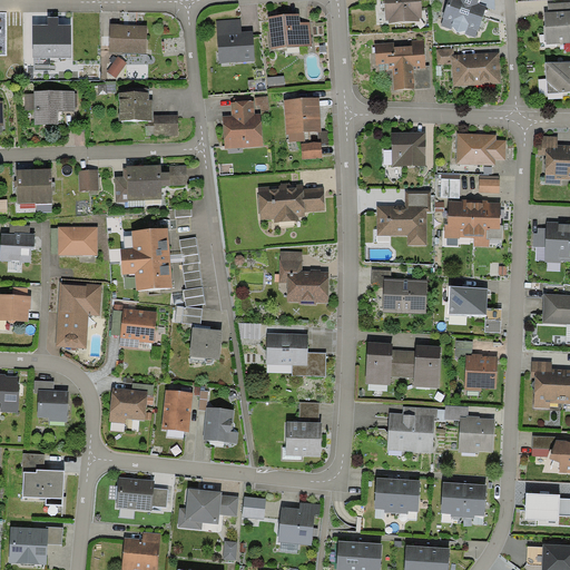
[(421,0),(385,0),(386,20),(390,20),(390,23),(420,21),(420,18),(423,18),(421,0)]
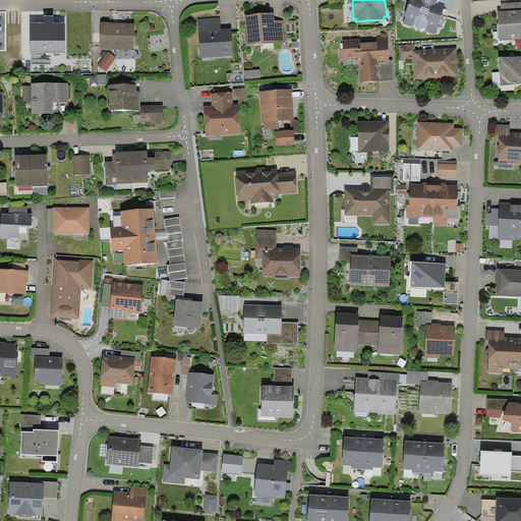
[(410,0),(405,16),(406,16),(404,23),(413,26),(414,24),(418,30),(426,27),(425,32),(435,34),(437,27),(438,27),(445,6),(445,5),(437,2),(437,0),(410,0)]
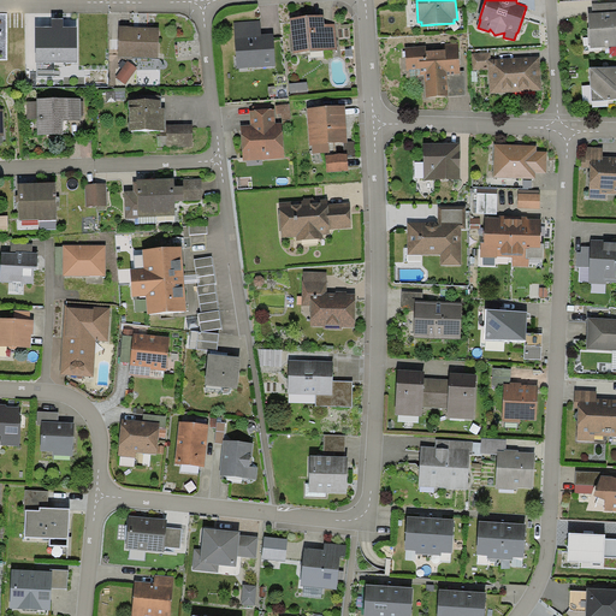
[(516,0),(516,3),(526,6),(526,7),(535,11),(534,0),(516,0)]
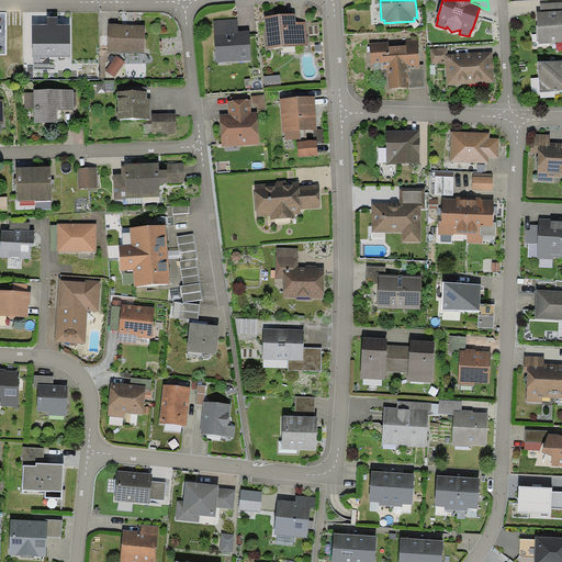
[(561,1),(540,3),(541,11),(561,10),(561,1)]
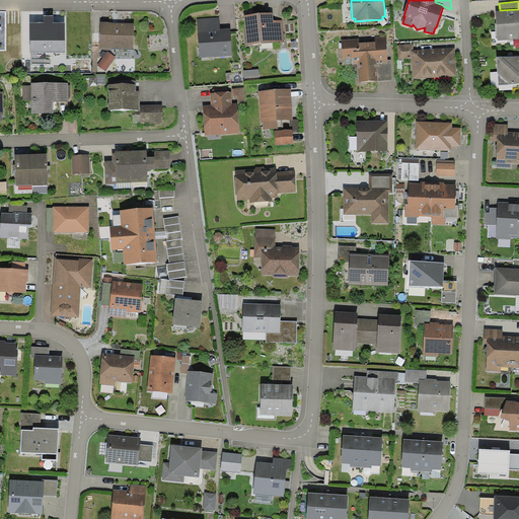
[(518,9),(500,10),(496,11),(498,41),(518,39),(518,9)]
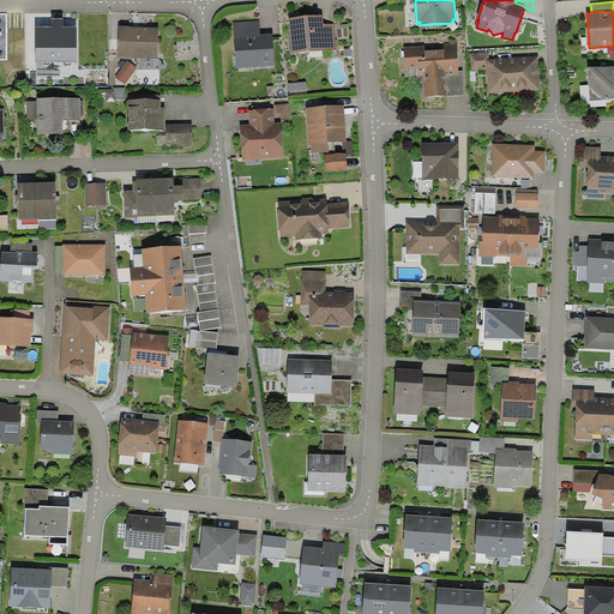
[(292,53),(336,49),(335,24),(323,25),(323,14),(289,16),(292,53)]
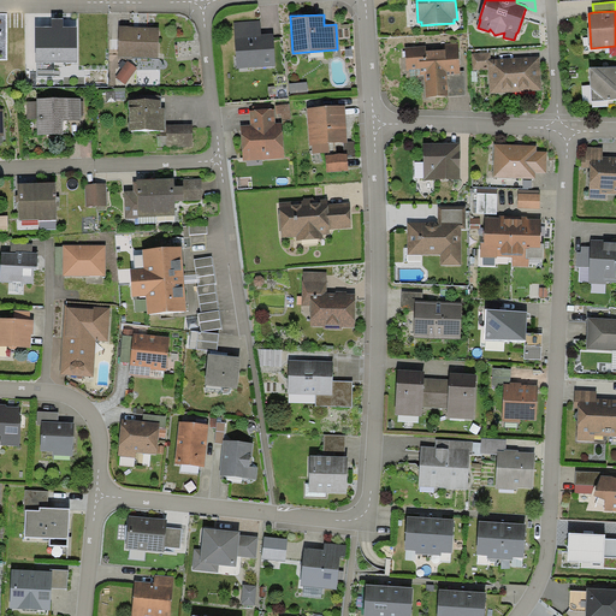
[(36,63),(77,63),(77,27),(64,27),(64,19),(52,19),(52,27),(36,27),(36,63)]
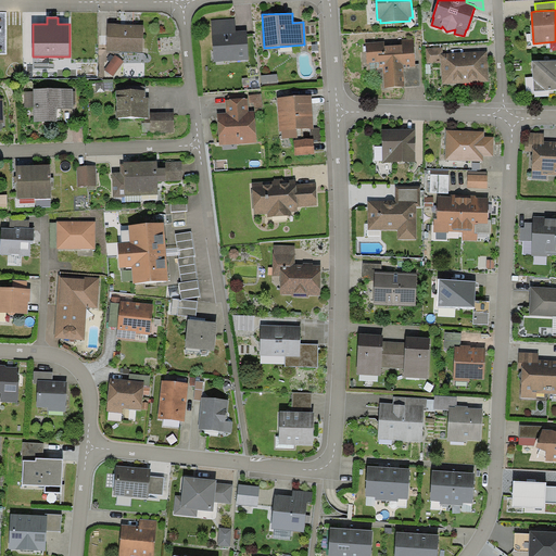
[(214,62),(249,60),(247,30),(236,32),(236,19),(211,20),(214,62)]
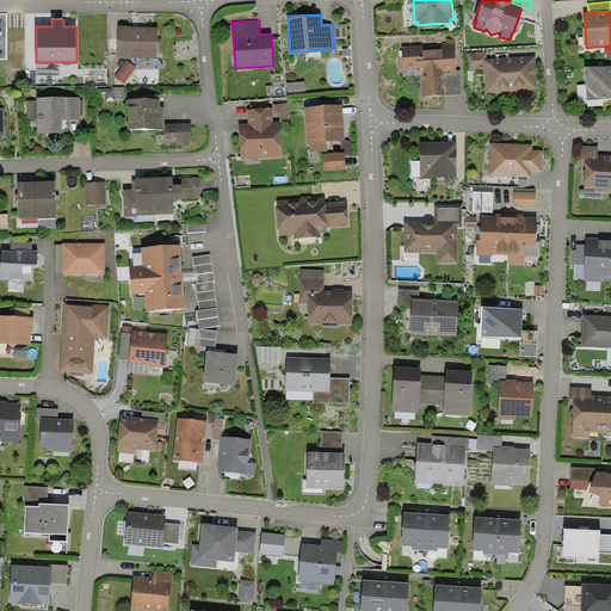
[(156,57),(158,28),(118,26),(117,56),(156,57)]
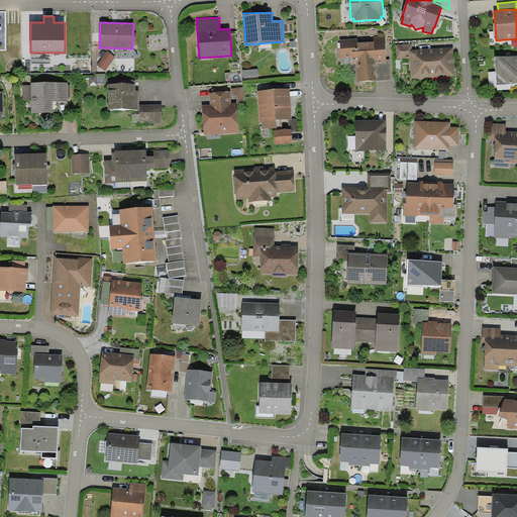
[(357,38),(340,39),(341,65),(356,64),(357,81),(377,80),(376,63),(387,62),(387,60),(385,35),(374,36),(374,41),(358,42),(357,38)]
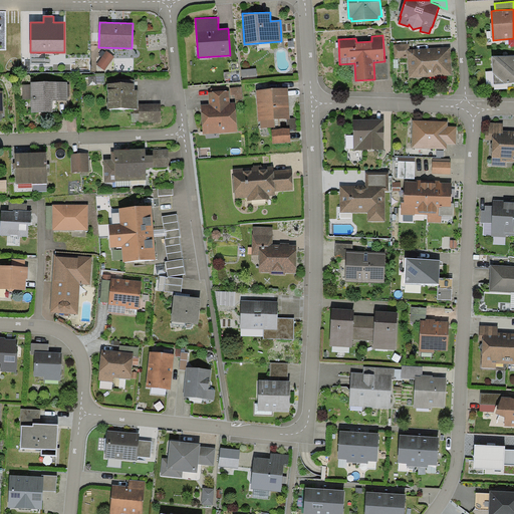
[(395,58),(408,58),(408,50),(410,49),(410,43),(394,44),(395,58)]
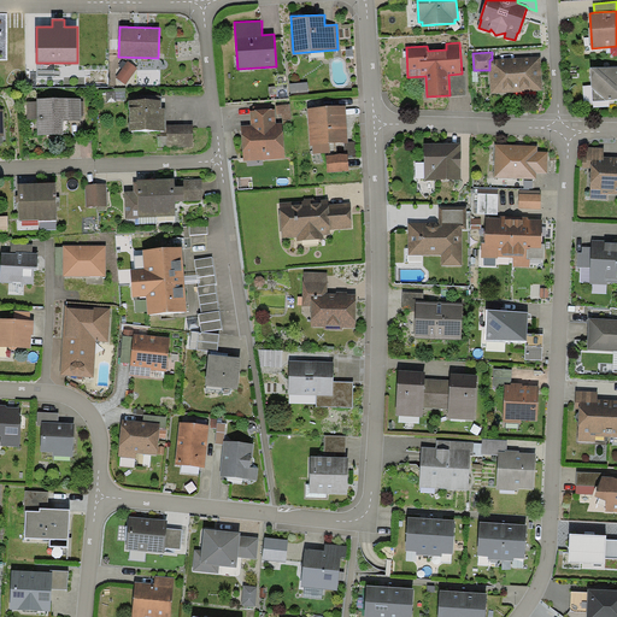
[(492,59),(489,60),(489,70),(491,94),(544,90),(541,57),(492,59)]
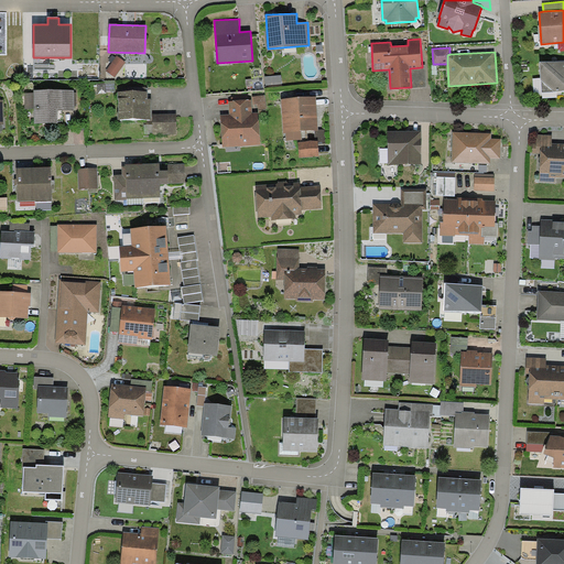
[(118,56),(106,71),(115,77),(126,62),(118,56)]
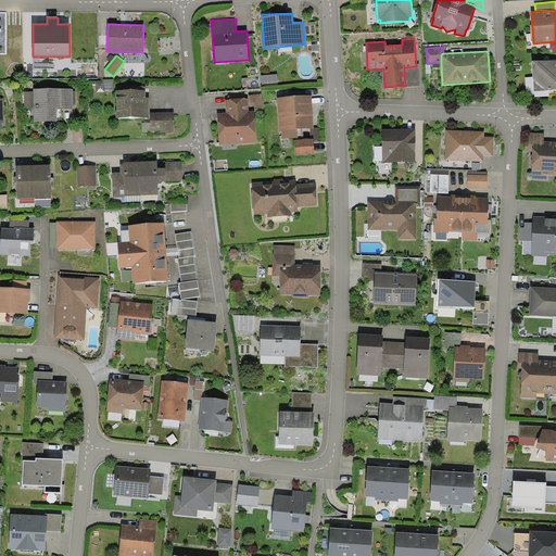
[(555,60),(532,61),(534,91),(555,89),(555,60)]
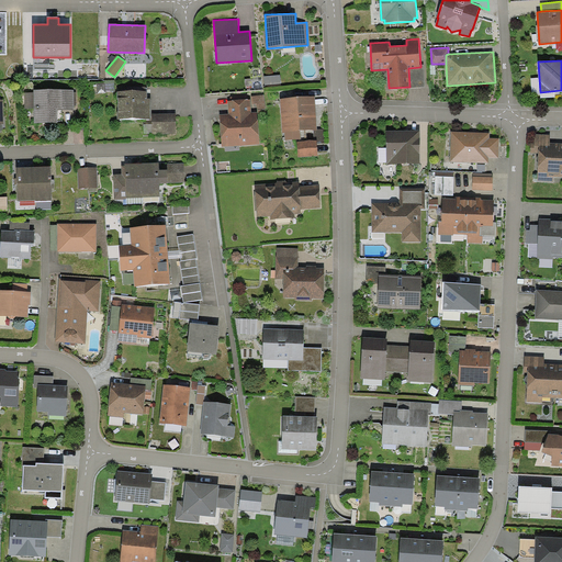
[(424,65),(420,65),(420,67),(408,68),(409,87),(409,88),(425,87),(424,65)]
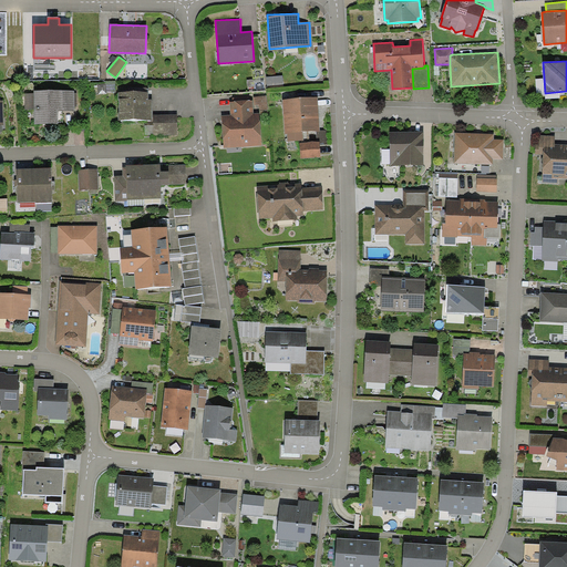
[(282,75),(267,76),(267,88),(284,86),(282,75)]
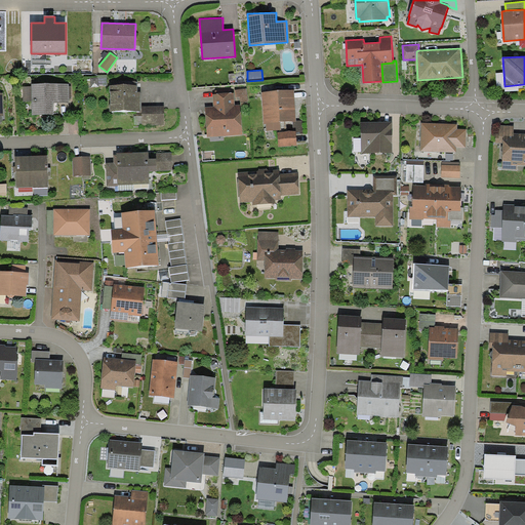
[(108,85),(108,75),(96,75),(96,77),(91,77),(91,87),(98,86),(98,85),(108,85)]
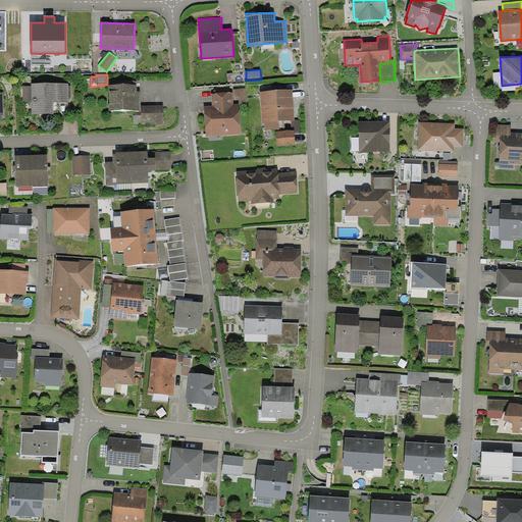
[(69,102),(69,84),(32,84),(32,86),(23,86),(23,101),(32,101),(32,114),(53,114),(53,102),(56,102),(69,102)]
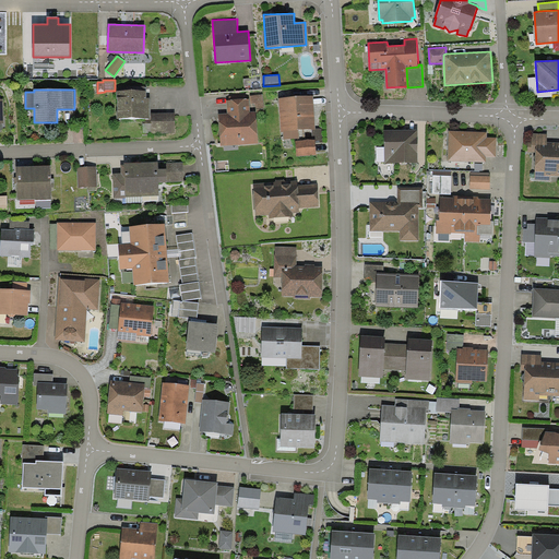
[(117,118),(150,118),(151,98),(146,98),(146,91),(143,91),(117,91),(117,118)]
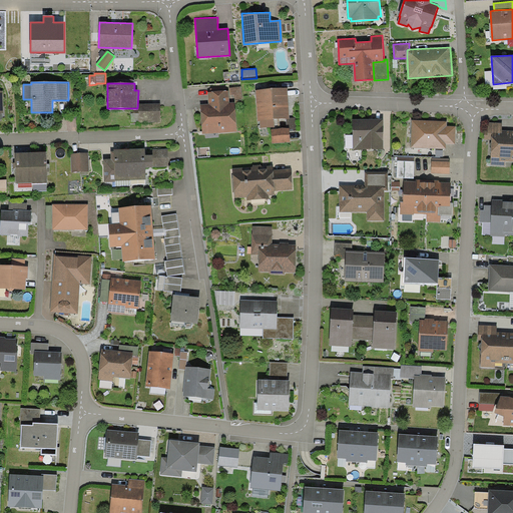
[(242,99),(241,86),(230,87),(230,95),(234,95),(234,100),(242,99)]
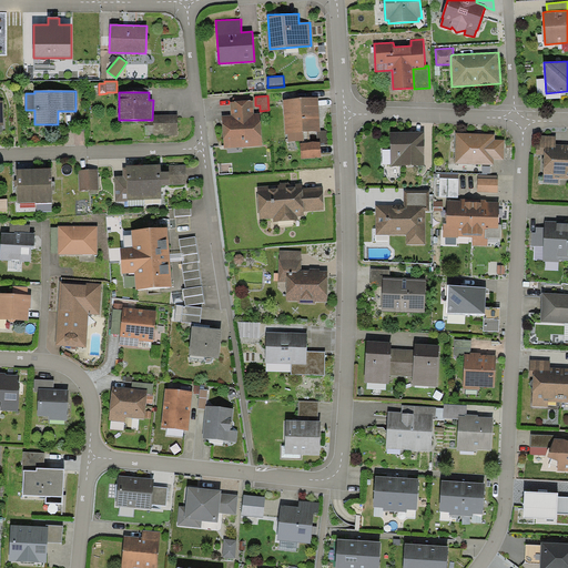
[(318,98),(283,100),(285,134),(287,134),(288,141),(304,140),(304,132),(317,131),(321,131),(321,130),(318,98)]
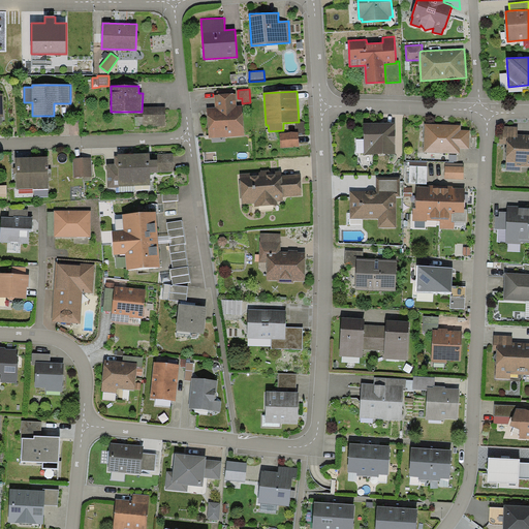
[(236,93),(215,95),(215,106),(207,107),(209,137),(244,135),(242,105),(237,105),(236,93)]
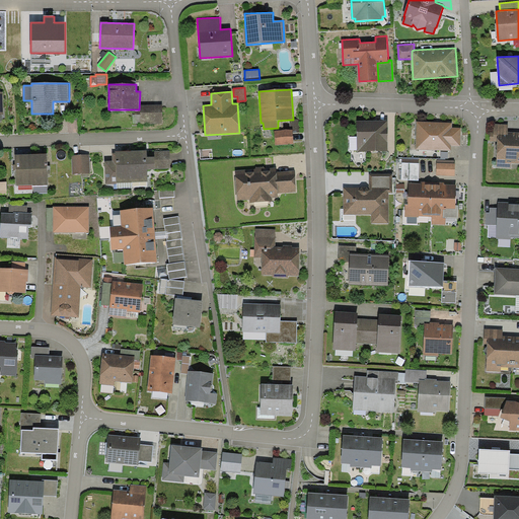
[(141,105),(141,123),(162,123),(162,104),(141,105)]
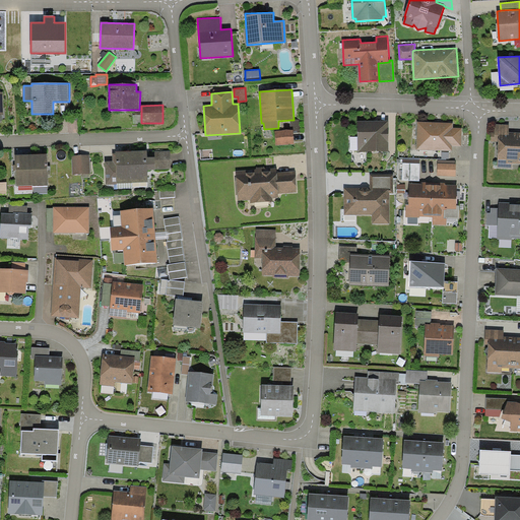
[(300,119),(294,119),(294,120),(290,120),(290,130),(294,130),(294,132),(300,132),(300,119)]
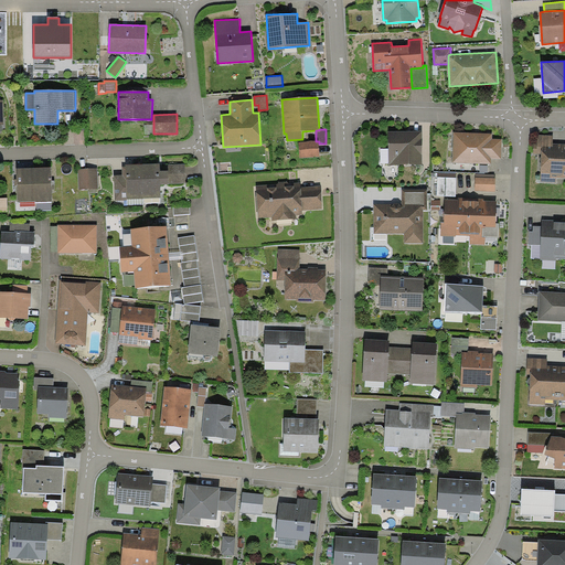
[(422,131),(388,131),(388,149),(388,163),(388,164),(422,164),(422,131)]
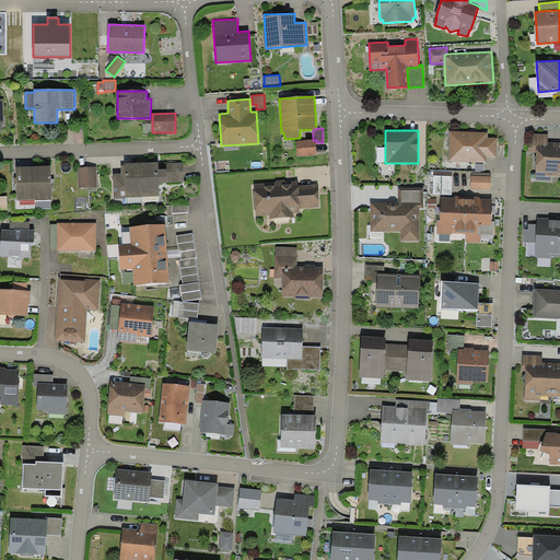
[(488,132),(450,131),(448,161),(487,163),(487,158),(497,158),(498,138),(488,138),(488,132)]
